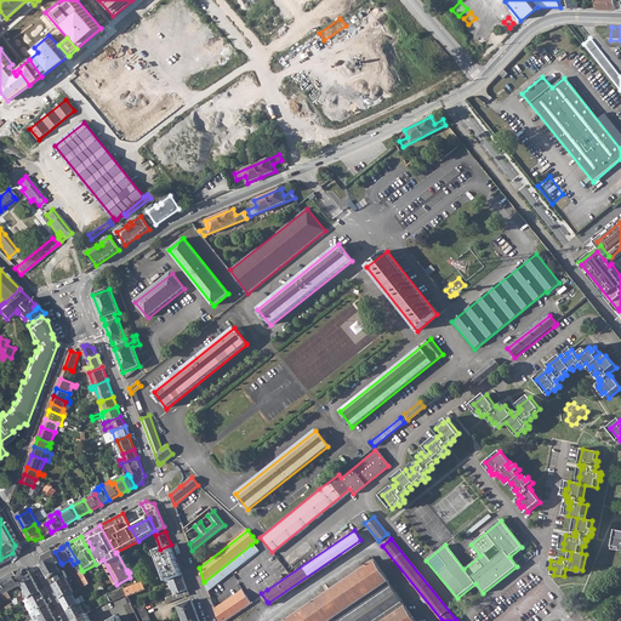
[(155,551),(167,580),(169,580),(182,574),(171,545),(160,550),(155,551)]
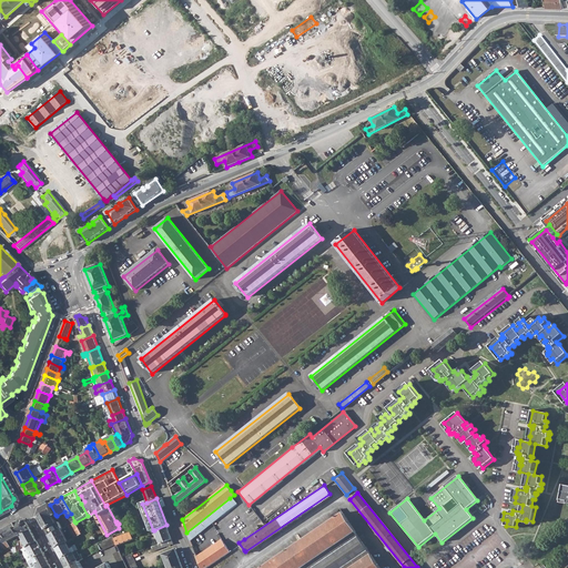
[(186,533),(190,539),(231,507),(234,505),(230,498),(186,533)]
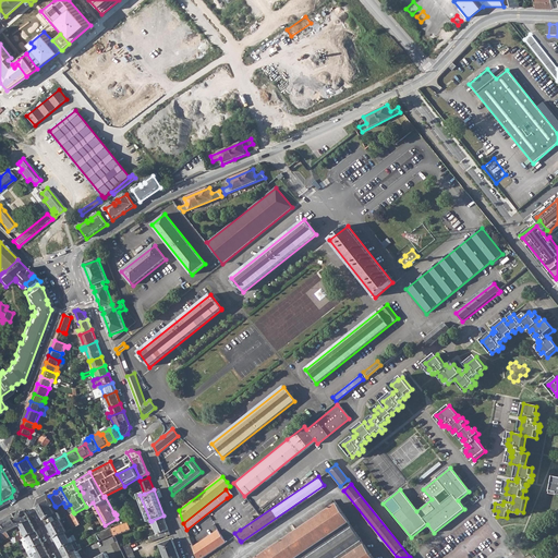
[(52,507),(55,506),(49,496),(49,495),(40,499),(38,506),(46,520),(57,514),(52,507)]
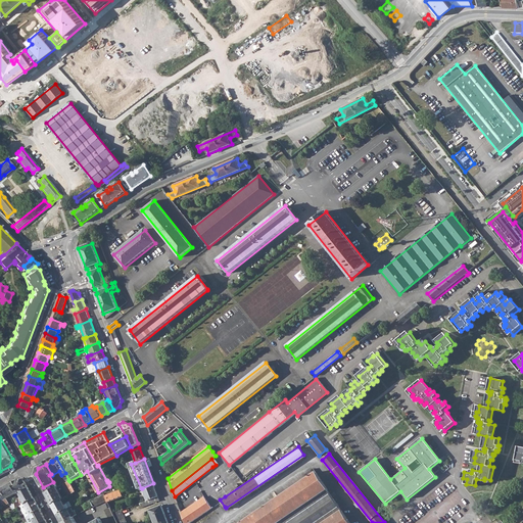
[(275,522),(327,488),(313,467),(305,471),(308,475),(267,503),(266,502),(263,503),(264,505),(237,522),(236,522),(235,522),(233,522),(275,522)]
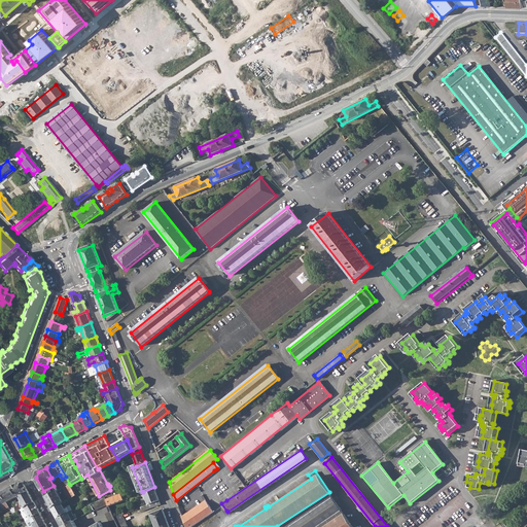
[(232,479),(239,487),(243,484),(237,476),(232,479)]
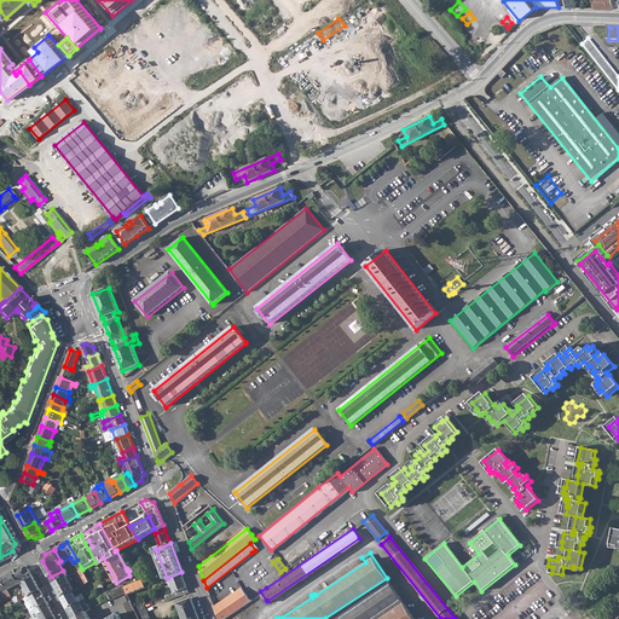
[(21,584),(23,583),(34,577),(29,570),(22,567),(13,571),(19,582),(21,584)]
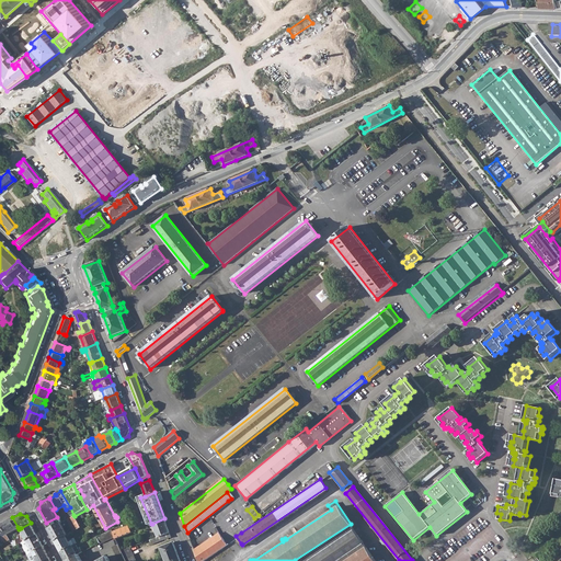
[(67,519),(73,531),(80,527),(75,516),(73,515),(67,519)]
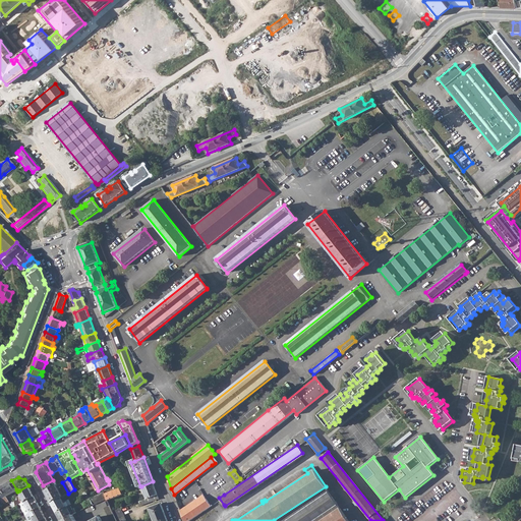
[(2,486),(8,498),(10,498),(9,496),(15,493),(16,489),(11,480),(2,486)]
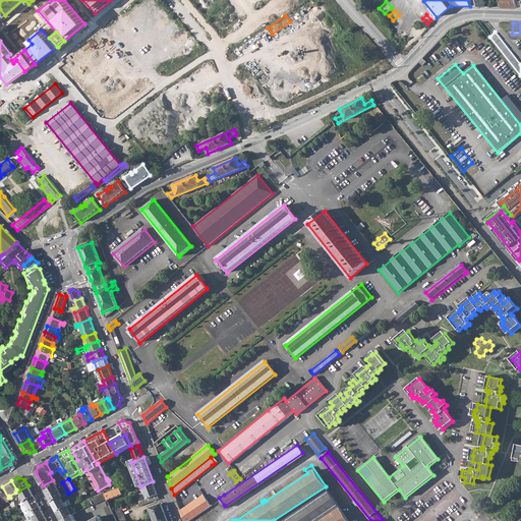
[(141,486),(147,498),(158,494),(153,481),(141,486)]
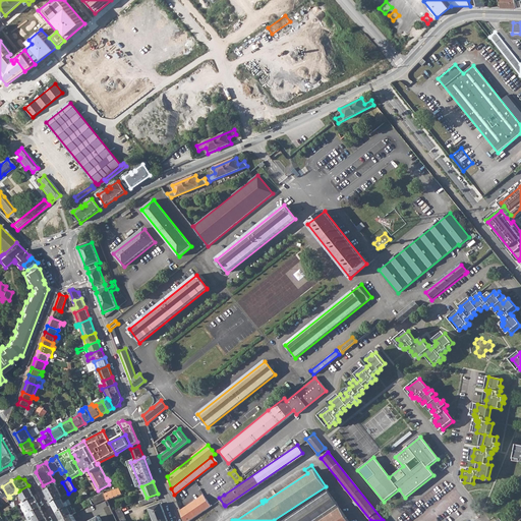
[(22,501),(23,503),(24,502),(35,497),(34,496),(29,485),(19,490),(21,496),(23,500),(22,501)]
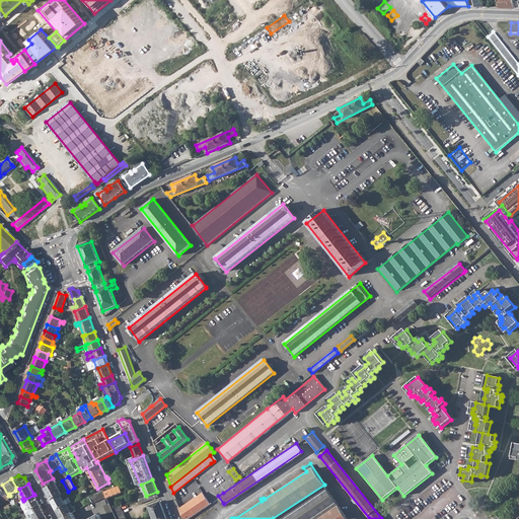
[(46,490),(52,500),(61,496),(62,495),(56,484),(49,488),(46,490)]
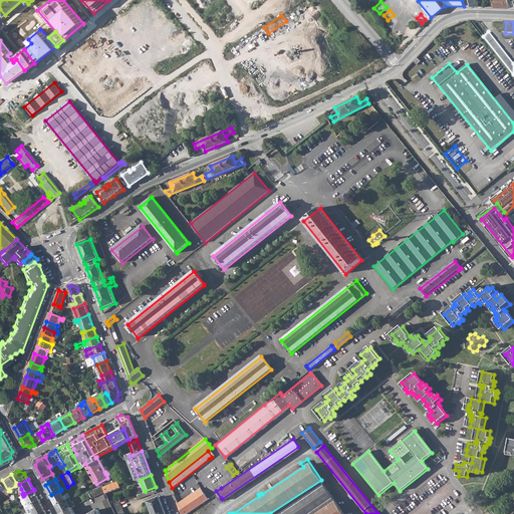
[(0,480),(0,495),(1,495),(2,496),(4,495),(5,497),(10,494),(8,491),(2,480),(0,480)]
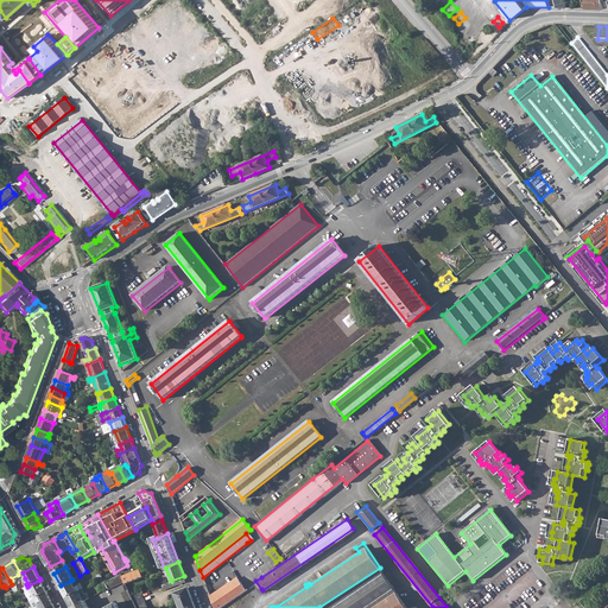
[(320,607),(372,607),(397,591),(380,568),(320,607)]
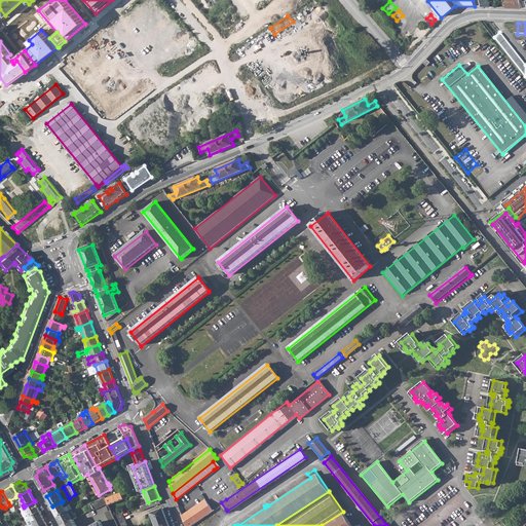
[(108,503),(109,505),(125,498),(121,492),(106,499),(108,503)]
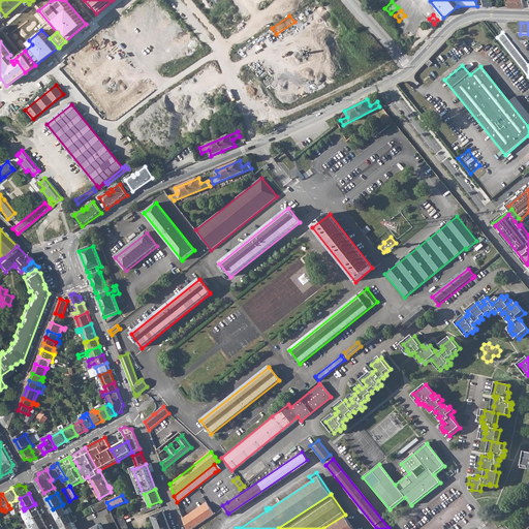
[(92,506),(95,514),(109,506),(106,502),(105,500),(92,506)]
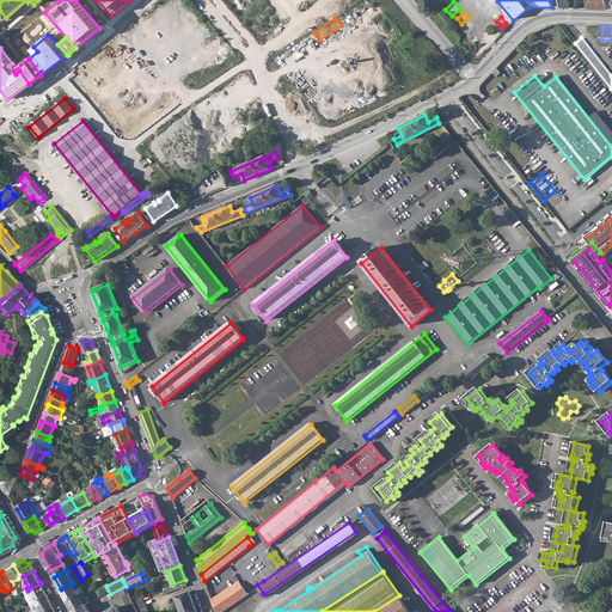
[(164,588),(165,594),(187,585),(185,580),(172,585),(164,588)]
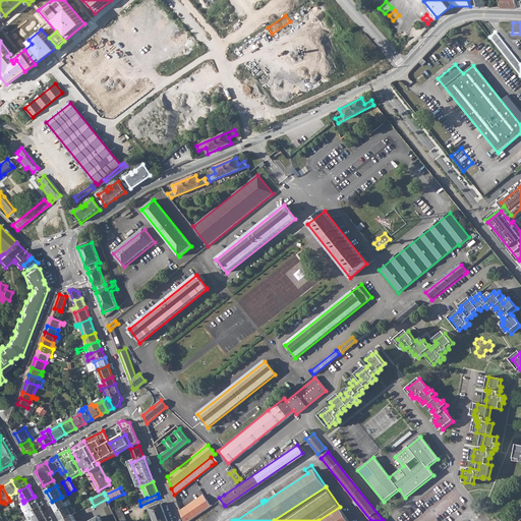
[(210,505),(204,495),(188,505),(194,514),(210,505)]
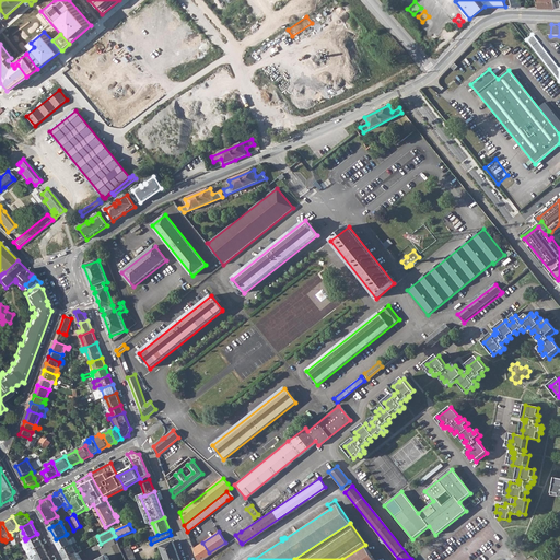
[(37,534),(26,539),(25,540),(23,541),(22,541),(28,553),(33,551),(44,546),(37,534)]
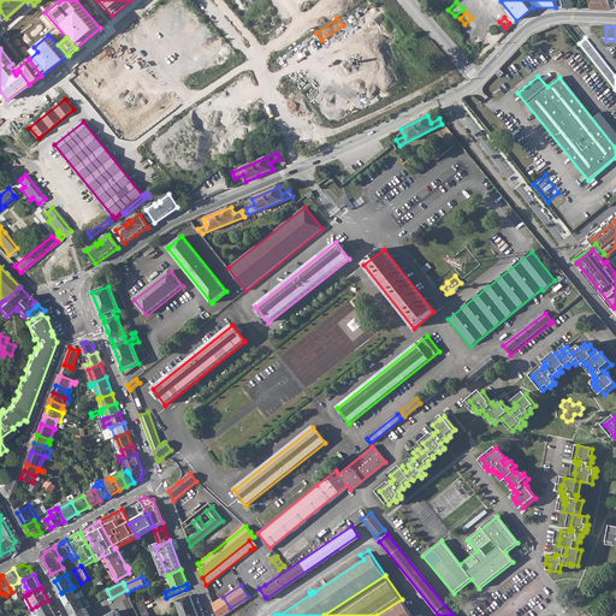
[(61,593),(67,606),(78,600),(72,588),(61,593)]
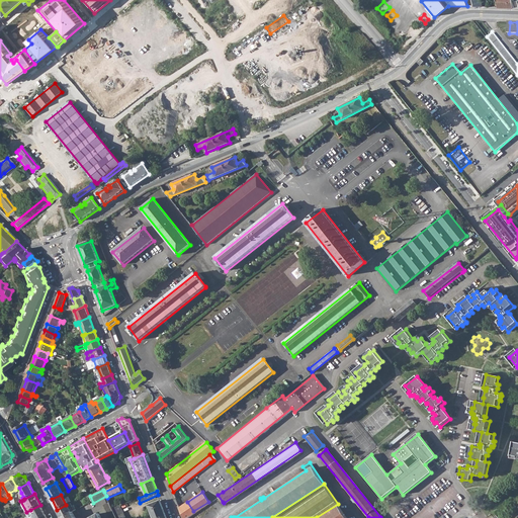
[(149,505),(153,517),(166,517),(160,501),(149,505)]
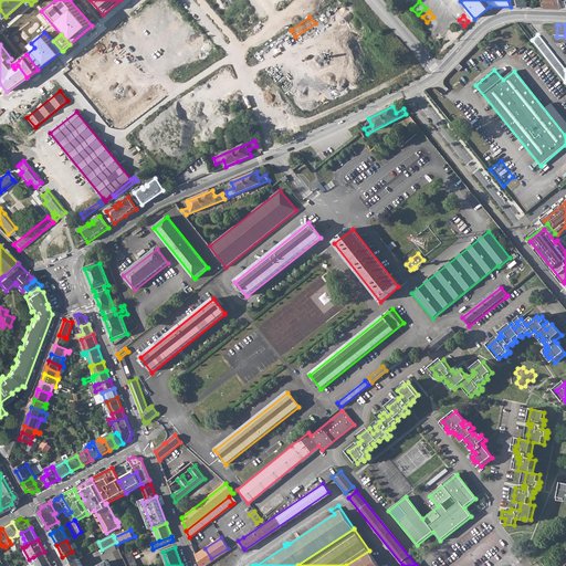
[(205,548),(199,552),(207,562),(211,558),(205,548)]
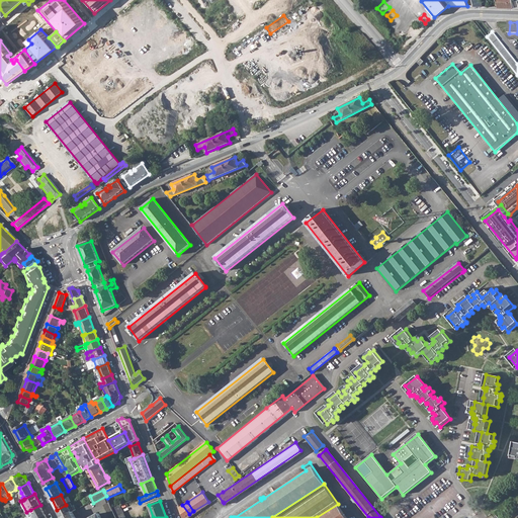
[(109,503),(104,505),(109,517),(116,517),(112,509),(109,503)]
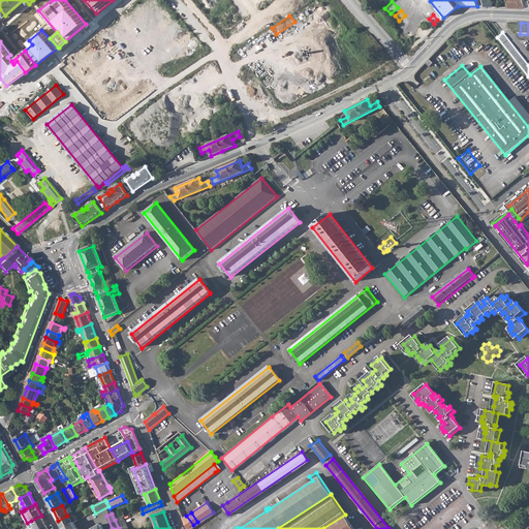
[(359,528),(349,514),(345,516),(353,528),(359,528)]
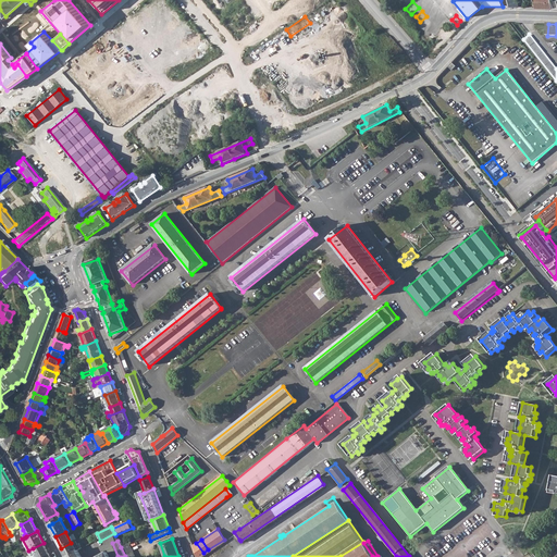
[(71,543),(61,548),(66,556),(77,551),(82,548),(79,543),(77,544),(76,542),(73,543),(72,542),(71,543)]
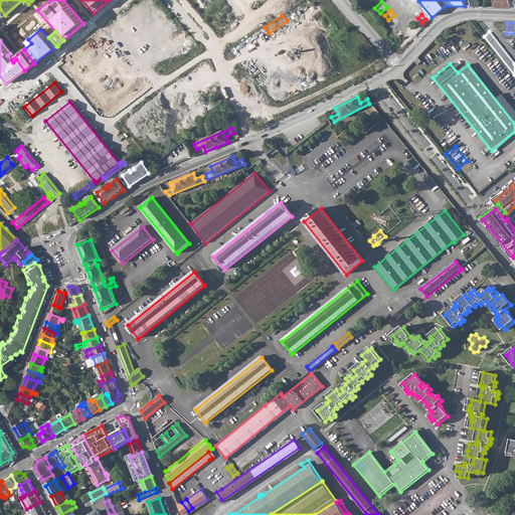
[(344,514),(336,502),(336,501),(315,514),(344,514)]
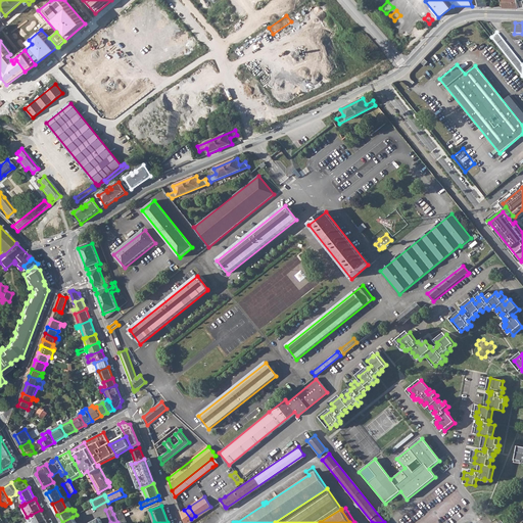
[(31,515),(27,517),(29,522),(42,522),(47,521),(41,510),(31,515)]
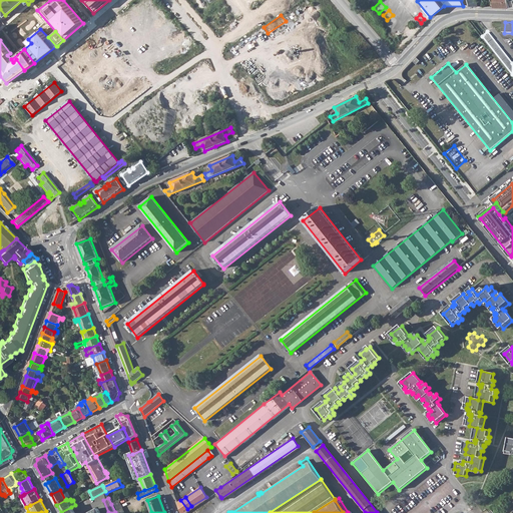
[(180,512),(181,512),(187,509),(180,500),(177,502),(180,512)]
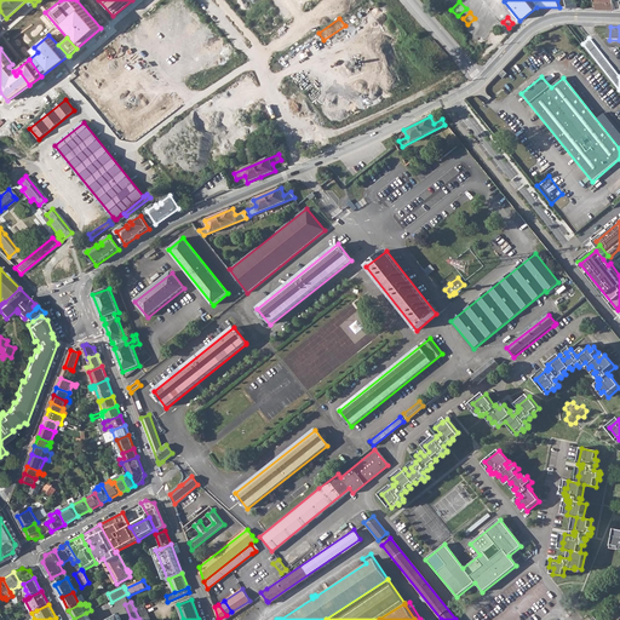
[(149,619),(144,606),(135,609),(139,619),(149,619)]
